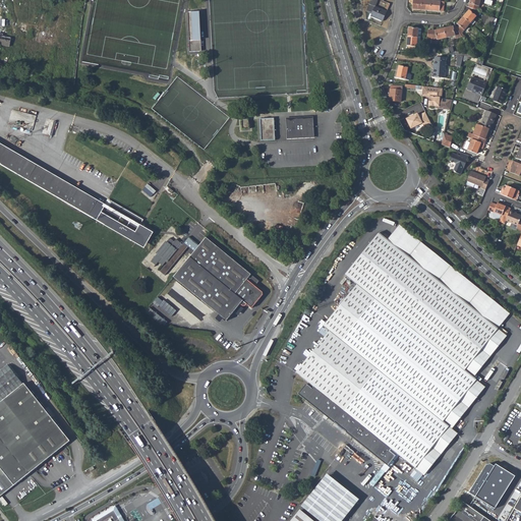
[(381,0),(370,0),(366,10),(372,12),(370,15),(383,20),(390,3),(384,1),(381,0)]
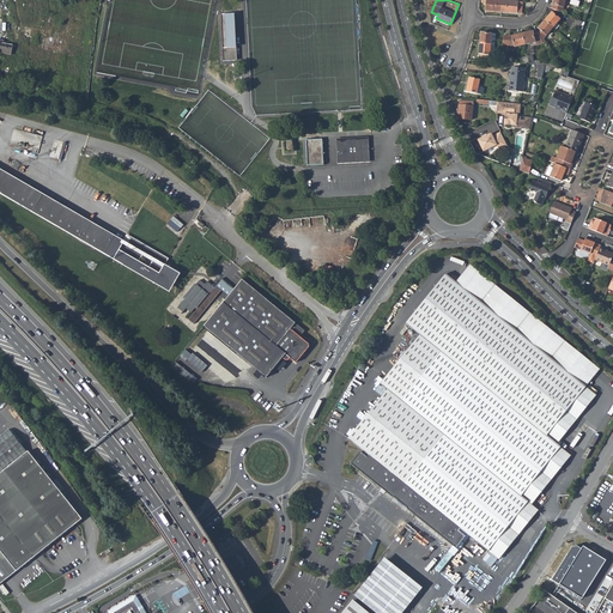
[(487,0),(486,0),(486,11),(502,12),(502,1),(487,0)]
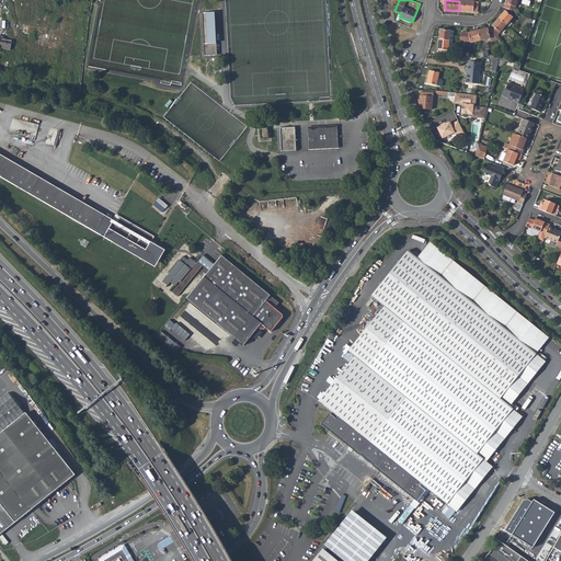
[(506,0),(505,8),(514,12),(517,0),(506,0)]
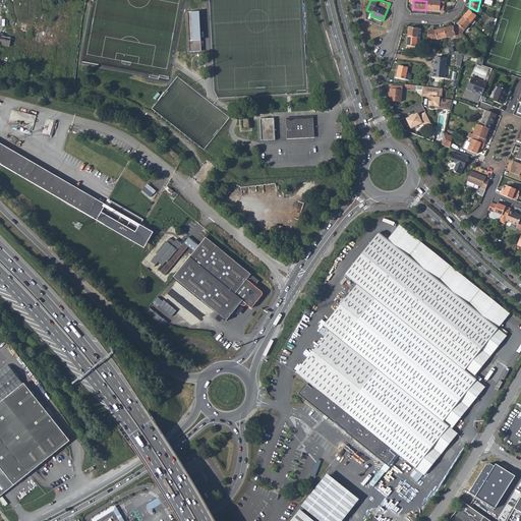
[(426,1),(426,10),(439,11),(443,11),(444,6),(440,5),(440,2),(426,1)]
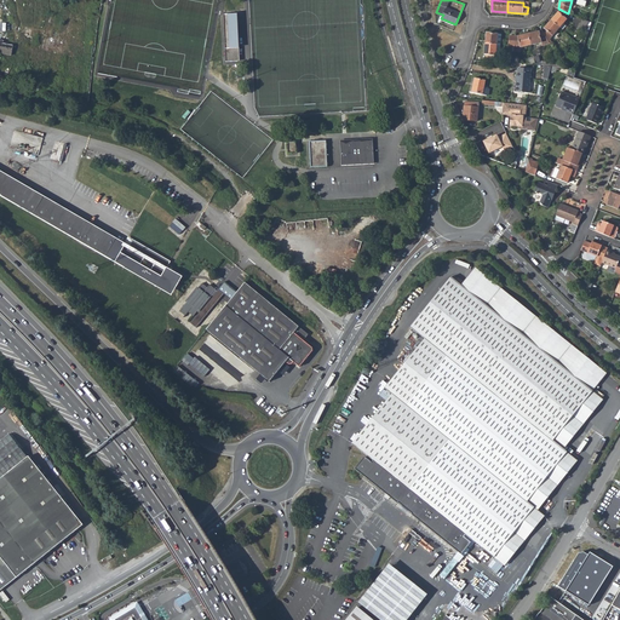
[(222,13),(225,62),(240,61),(240,57),(242,57),(242,47),(240,47),(237,13),(222,13)]
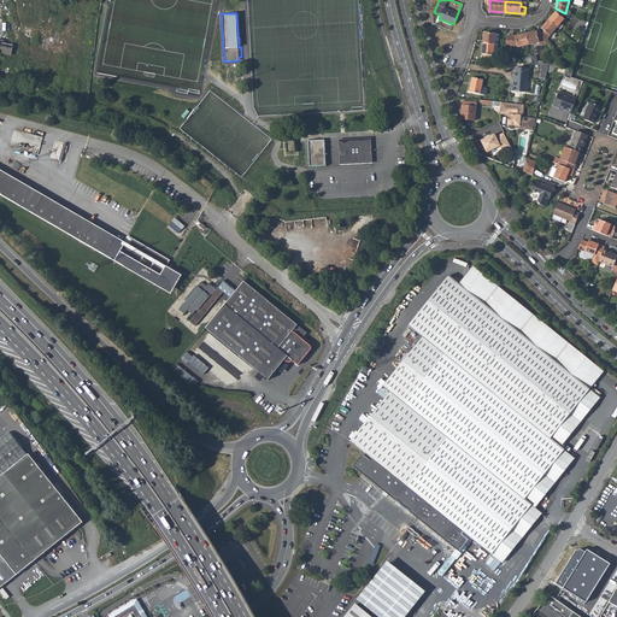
[(556,13),(548,21),(557,28),(564,21),(556,13)]
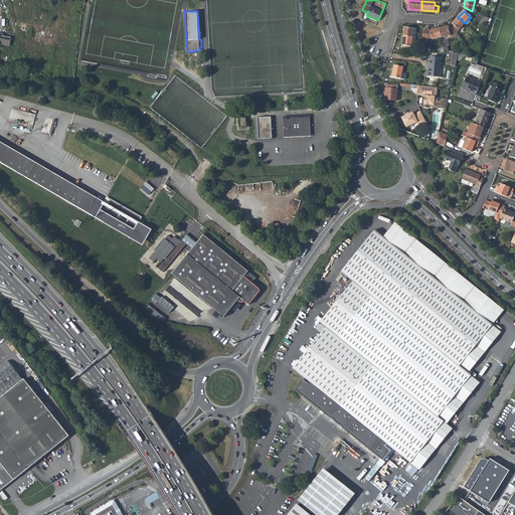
[(483,15),(480,24),(486,26),(488,22),(490,23),(492,19),(483,15)]
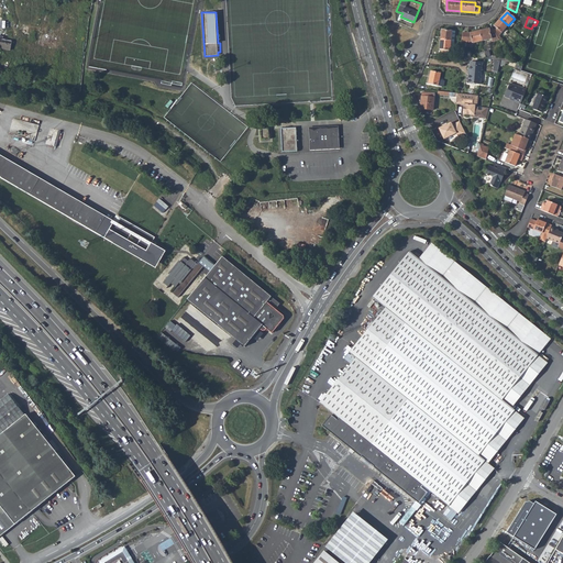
[(496,29),(494,31),(498,37),(499,36),(501,33),(508,25),(500,19),(494,26),(496,29)]
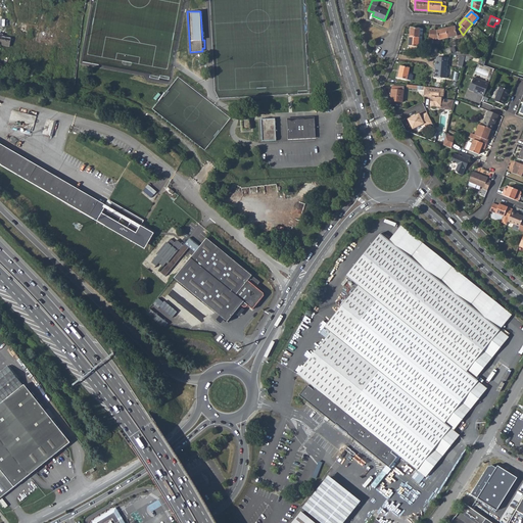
[(458,27),(446,29),(447,38),(463,35),(459,29),(458,27)]
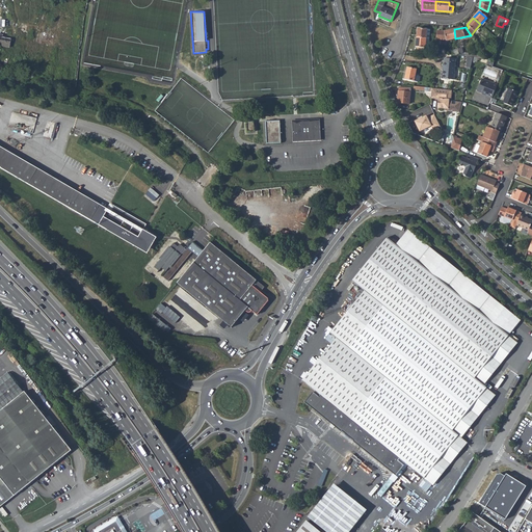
[(418,29),(417,37),(426,38),(429,38),(430,30),(418,29)]
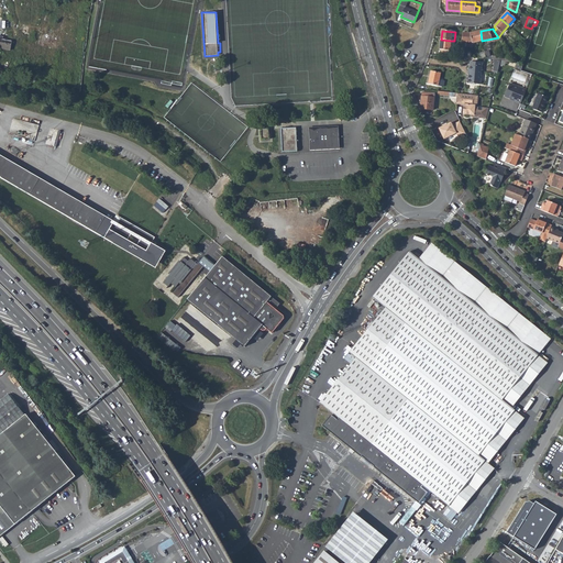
[(467,33),(467,42),(472,42),(473,43),(482,41),(481,31),(471,33),(467,33)]
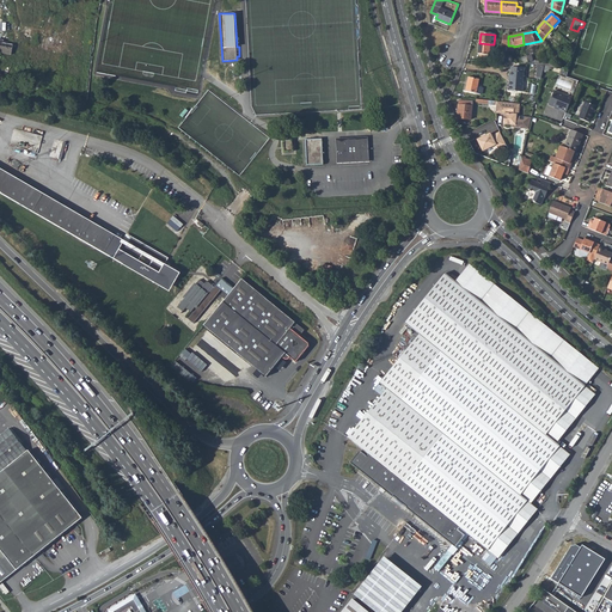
[(0,50),(1,51),(1,53),(10,55),(11,46),(4,43),(4,41),(0,40),(0,50)]
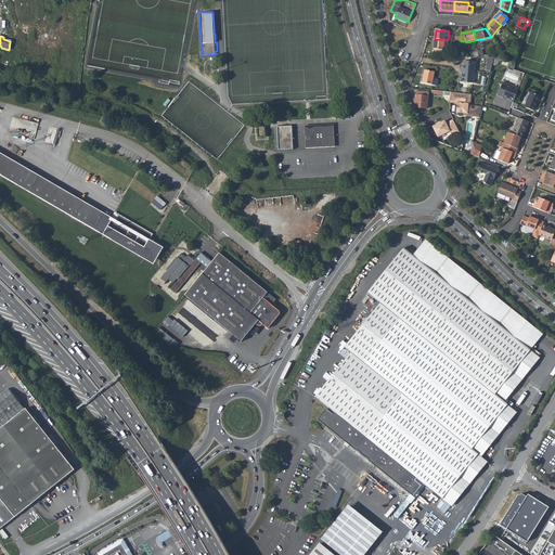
[(435,39),(434,52),(443,53),(444,40),(435,39)]
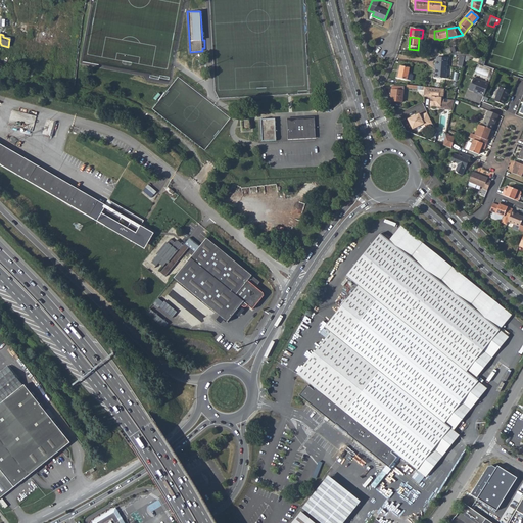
[(435,68),(434,77),(446,79),(448,58),(437,56),(437,64),(436,68),(435,68)]
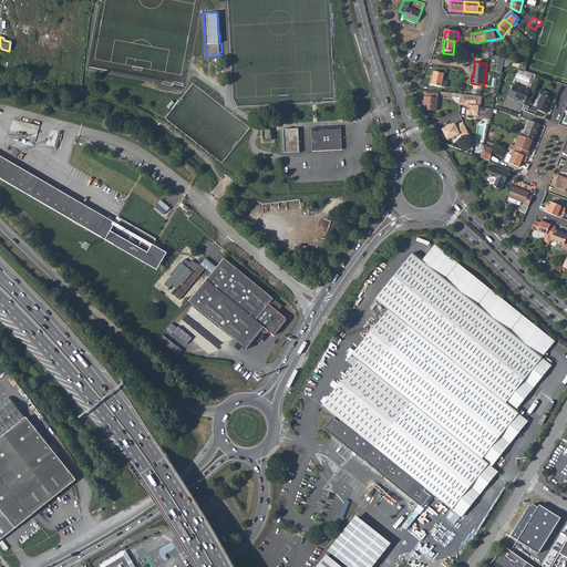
[(434,72),(431,84),(442,86),(442,85),(445,86),(446,81),(443,81),(444,74),(434,72)]
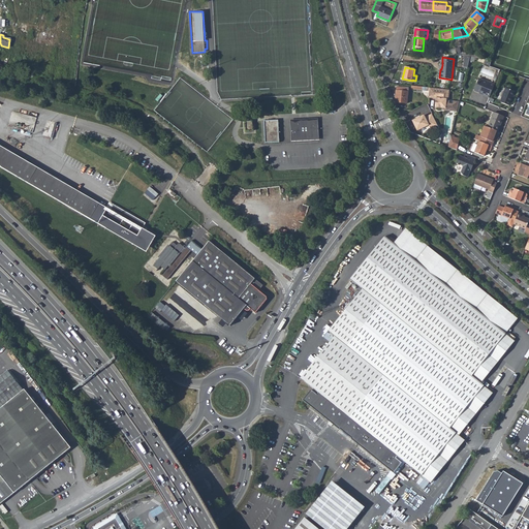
[(480,76),(475,89),(485,93),(484,94),(490,96),(495,83),(480,76)]
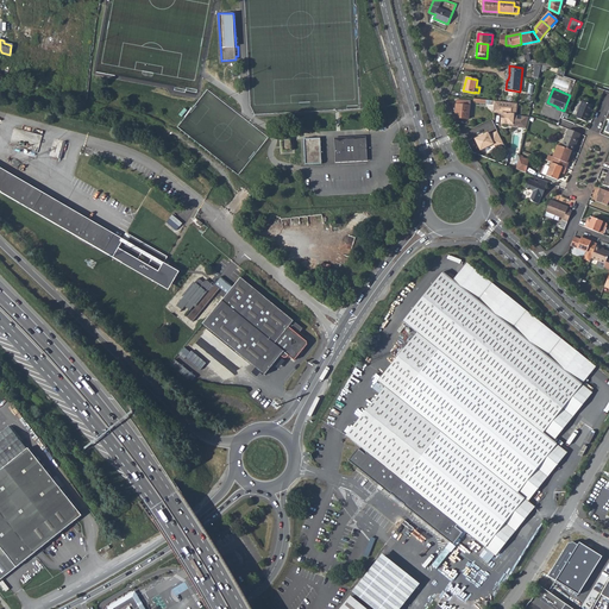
[(494,107),(493,112),(502,113),(501,123),(512,124),(512,126),(526,129),(529,117),(516,115),(518,104),(494,100),(494,104),(494,107)]
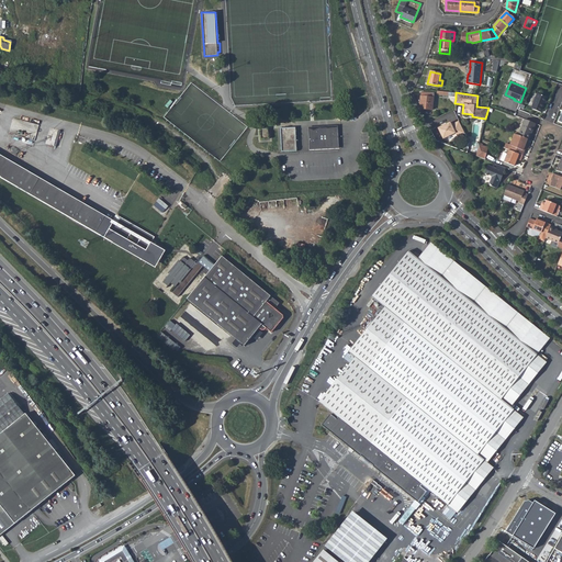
[(538,92),(531,108),(542,112),(548,97),(538,92)]
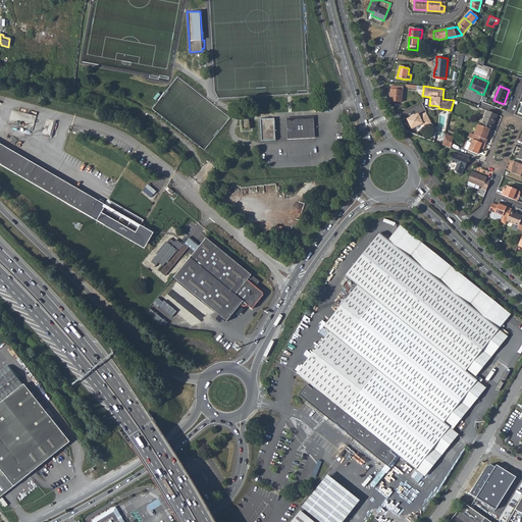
[(390,89),(389,101),(402,102),(403,91),(390,89)]
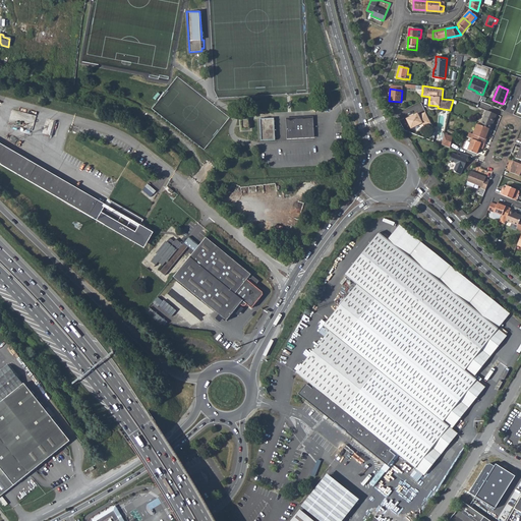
[(486,110),(481,124),(490,127),(491,128),(497,114),(486,110)]
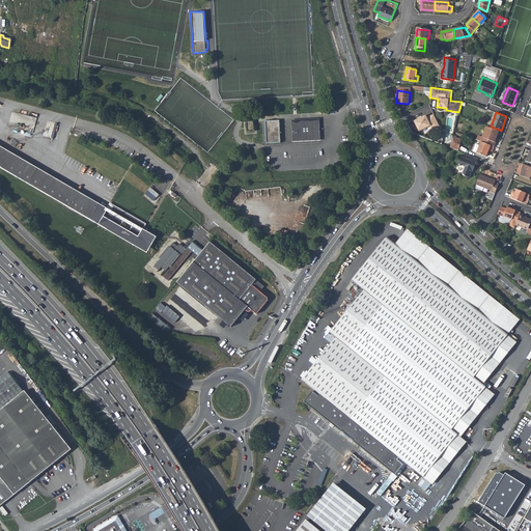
[(425,115),(414,121),(419,132),(430,126),(432,129),(441,126),(434,114),(426,118),(425,115)]
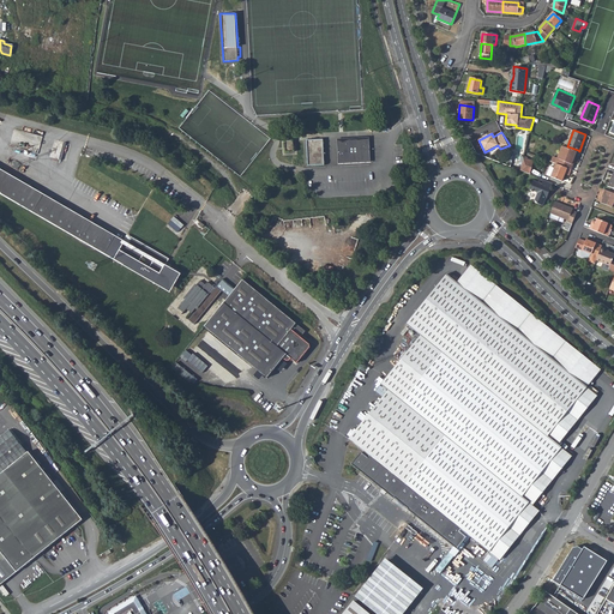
[(369,138),(337,139),(338,164),(371,163),(369,138)]
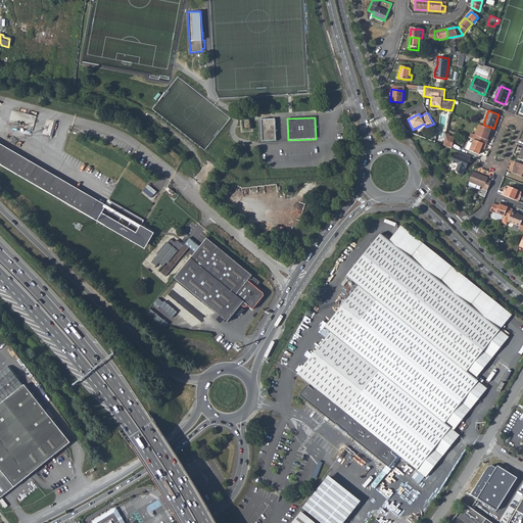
[(275,119),(262,120),(263,141),(276,140),(275,119)]
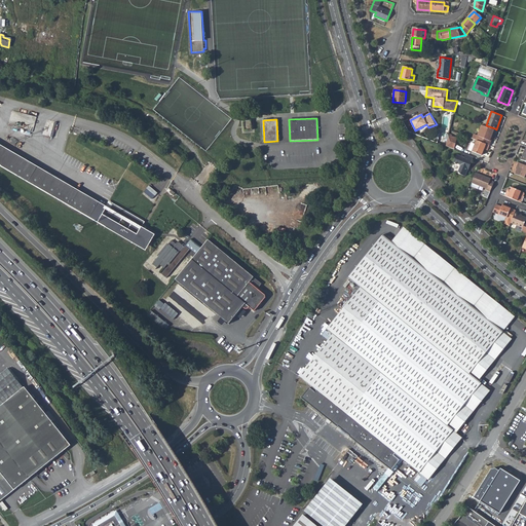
[(478,135),(477,139),(478,139),(490,144),(493,136),(492,136),(495,128),(486,125),(482,124),(478,135)]
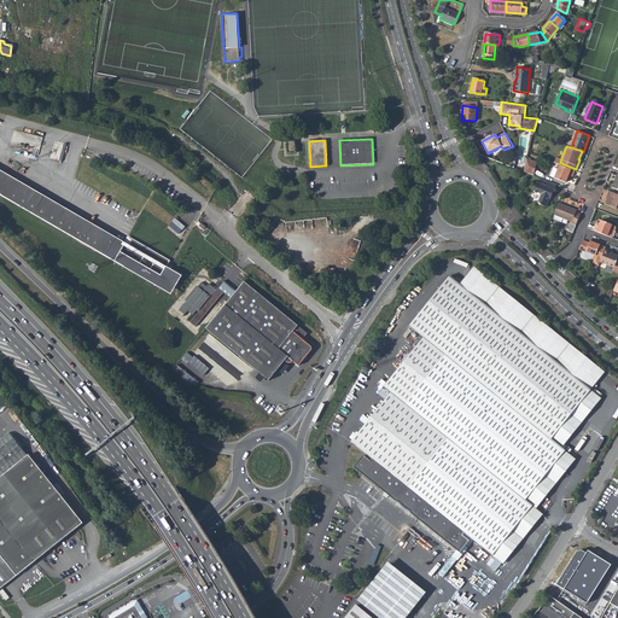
[(518,156),(514,168),(524,172),(528,158),(518,156)]
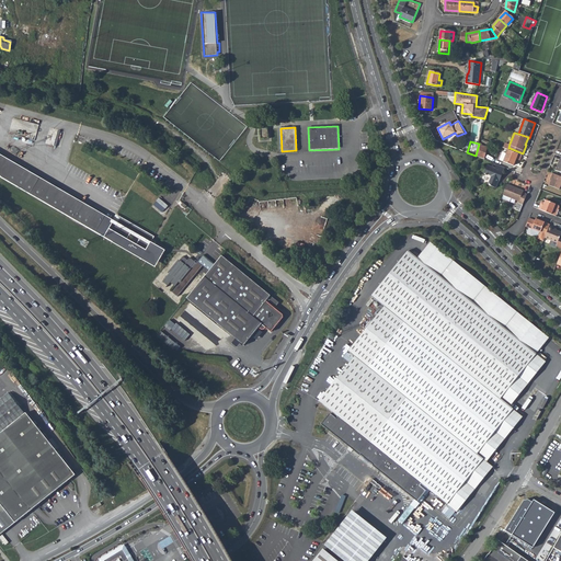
[(479,144),(476,156),(478,156),(485,158),(488,146),(482,145),(479,144)]
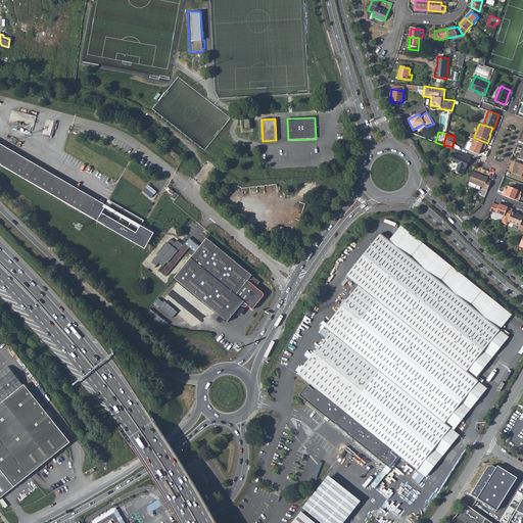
[(473,142),(470,149),(479,153),(481,147),(485,148),(487,143),(475,138),(473,142)]
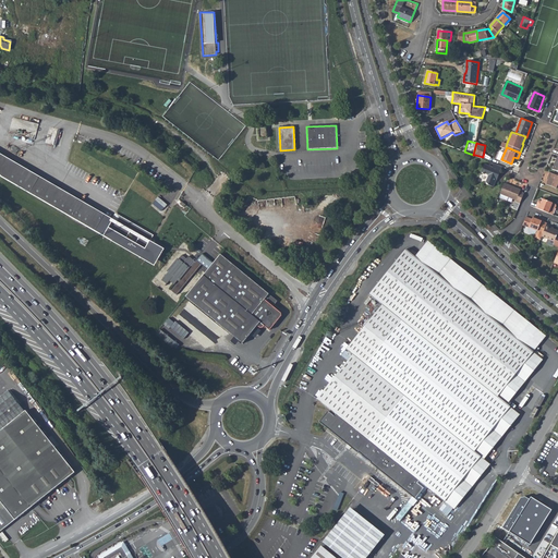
[(96,208),(97,206),(8,152),(0,162),(0,166),(2,169),(146,257),(157,241),(152,238),(155,233),(121,213),(118,218),(114,216),(113,218),(96,208)]
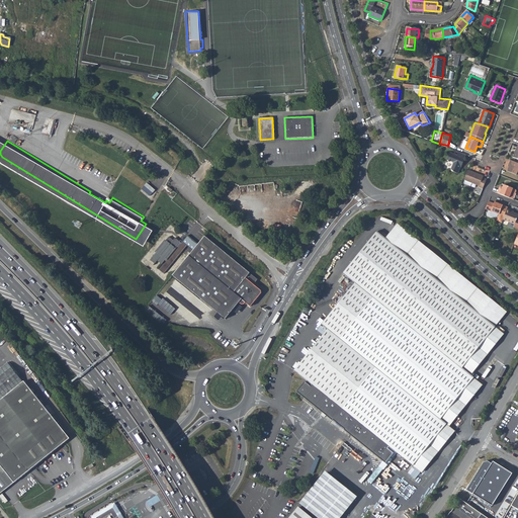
[(450,152),(447,159),(453,161),(454,163),(452,168),(454,170),(459,172),(461,166),(466,154),(456,149),(454,153),(450,152)]
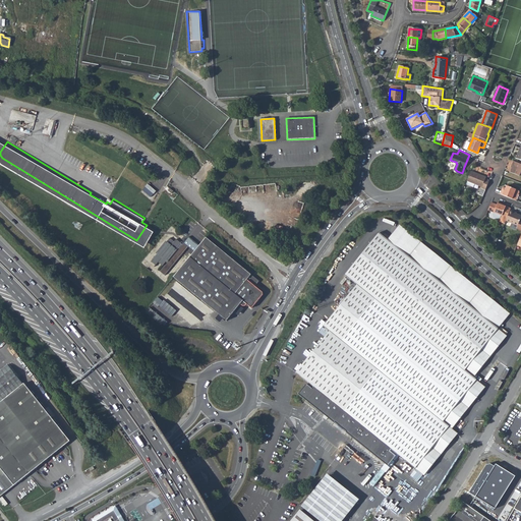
[(513,165),(511,171),(520,175),(520,172),(520,163),(514,160),(512,165),(513,165)]
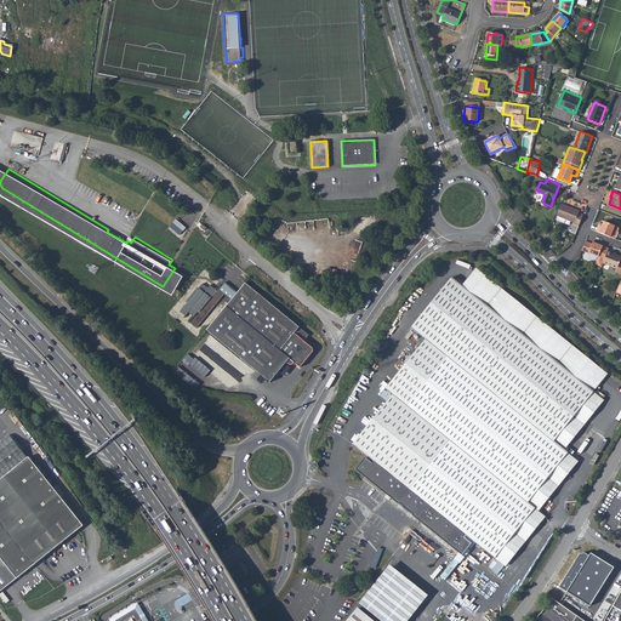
[(562,203),(557,214),(567,217),(575,221),(570,231),(576,233),(579,224),(584,214),(579,211),(580,210),(562,203)]
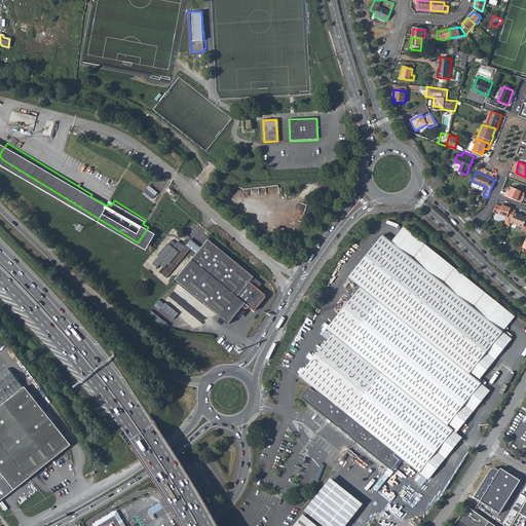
[(152,183),(149,187),(157,194),(159,192),(153,186),(154,184),(152,183)]
